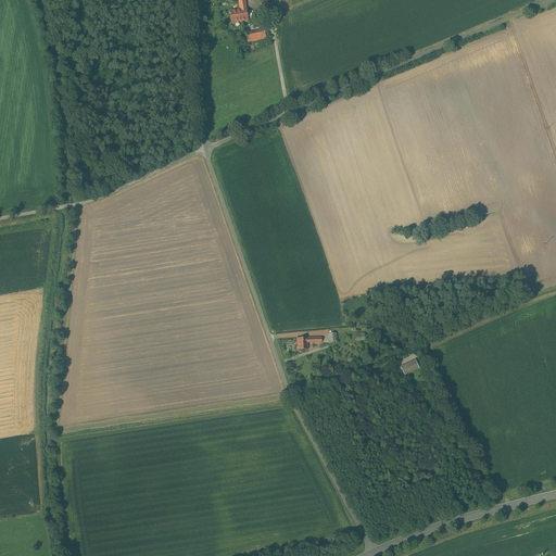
[(230,23),(249,21),(247,0),(240,0),(241,9),(229,10),(230,23)]
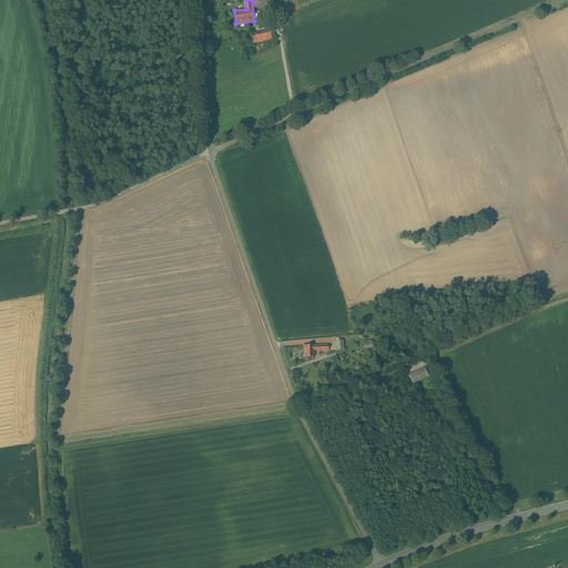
[(269,30),(252,31),(253,43),(270,41),(269,30)]
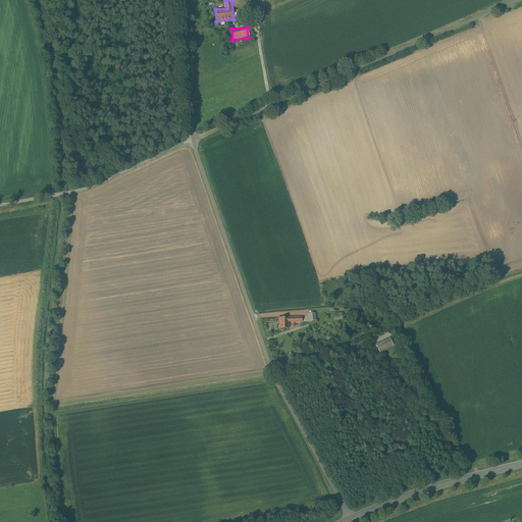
[(293,318),(279,318),(279,328),(289,328),(289,321),(293,321),(293,318)]
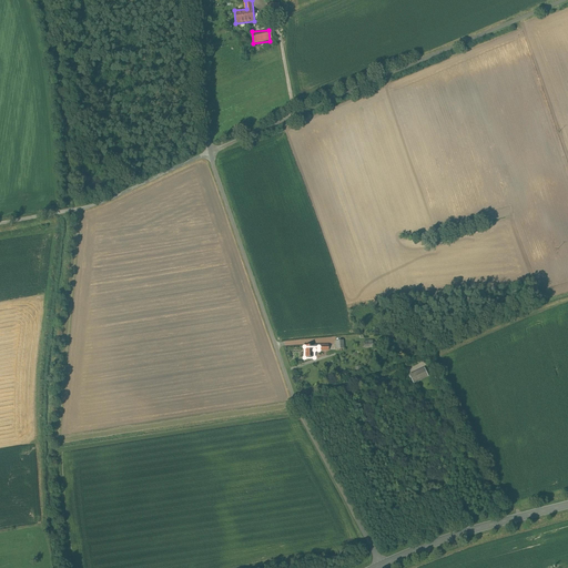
[(427,376),(424,368),(411,375),(414,382),(427,376)]
